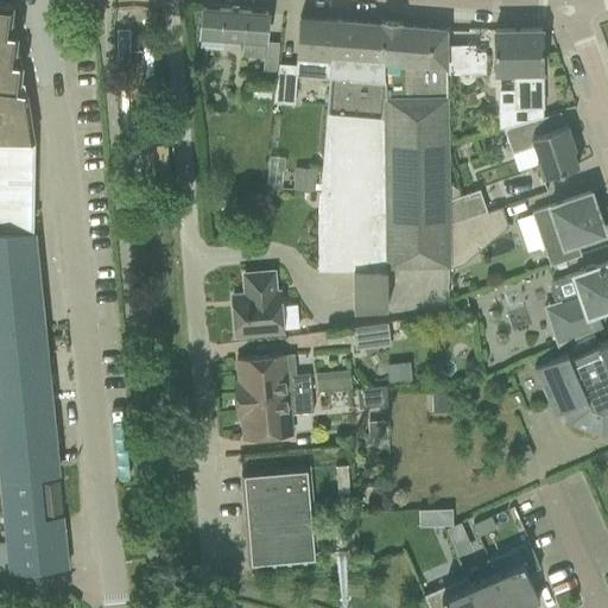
[(0,139),(32,140),(26,99),(25,92),(14,90),(16,80),(19,80),(20,62),(10,61),(11,50),(14,50),(16,33),(5,31),(6,20),(10,20),(11,4),(0,1),(0,139)]
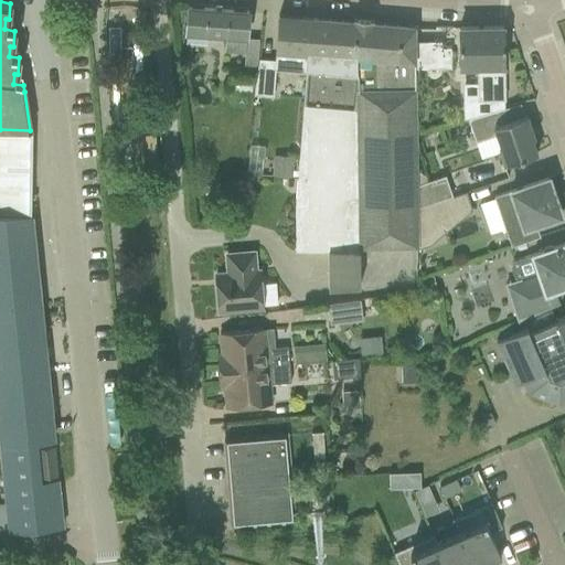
[(188,7),(185,29),(185,33),(226,36),(225,51),(244,52),(247,11),(188,7)]
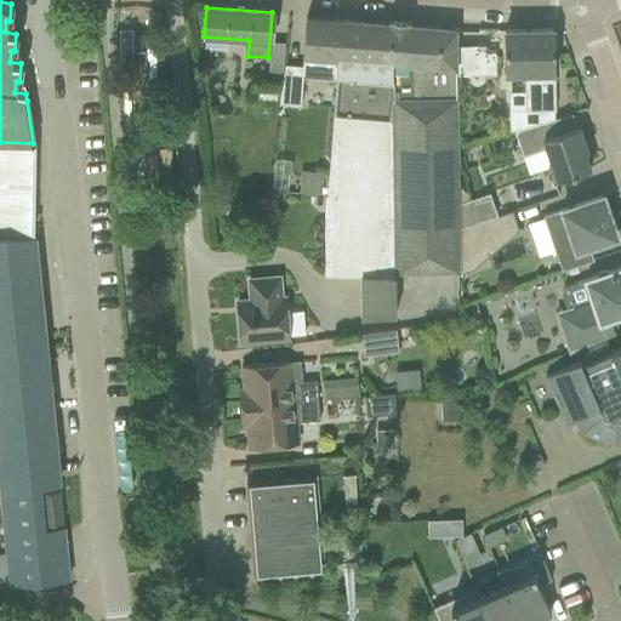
[(301,66),(284,66),(278,104),(298,106),(300,79),(336,81),(337,58),(341,20),(305,17),(301,66)]
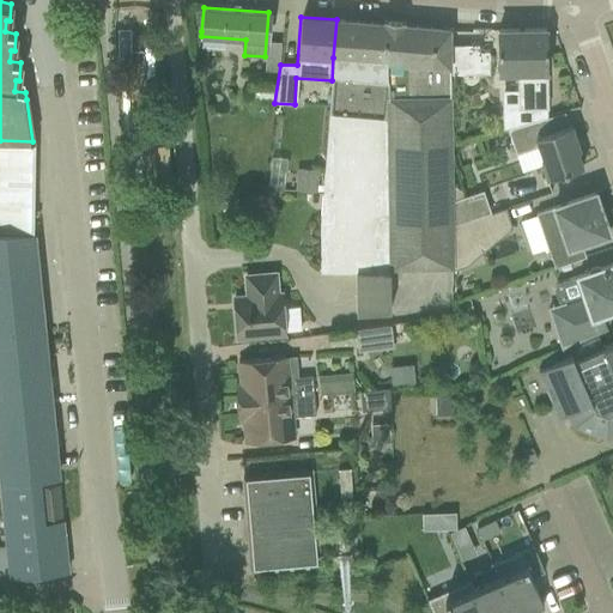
[(382,23),(337,19),(332,80),(319,224),(319,271),(357,272),(356,315),(389,310),(389,268),(451,268),(451,226),(451,201),(449,29),(404,25),(404,20),(382,19),(382,23)]
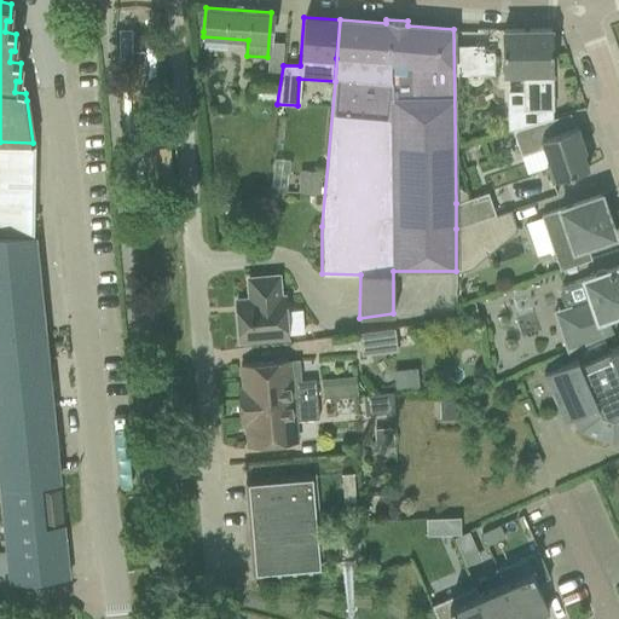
[(502,30),(502,32),(503,74),(522,73),(522,109),(525,109),(525,123),(549,117),(550,109),(551,109),(550,29),(502,30)]
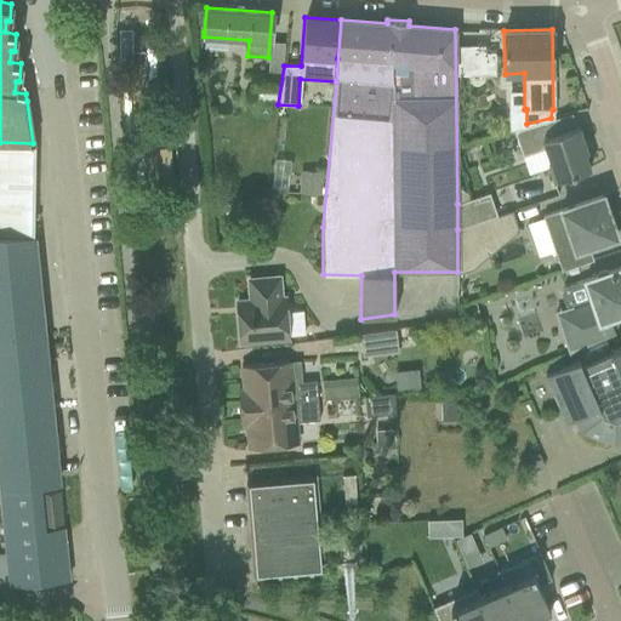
[(548,136),(543,121),(512,130),(522,155),(545,148),(550,163),(547,164),(553,181),(567,176),(590,169),(584,153),(587,152),(577,126),(548,136)]
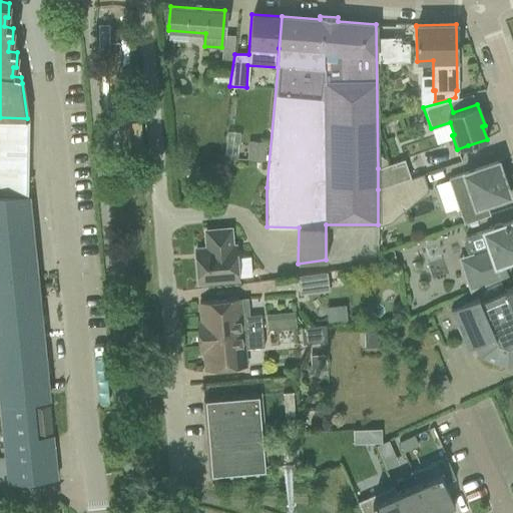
[(0,404),(8,484),(55,479),(51,435),(33,437),(29,401),(47,399),(45,378),(46,378),(39,314),(42,314),(41,298),(38,299),(36,275),(35,275),(27,194),(26,194),(27,146),(29,146),(29,135),(27,135),(27,119),(27,118),(0,117),(0,404)]
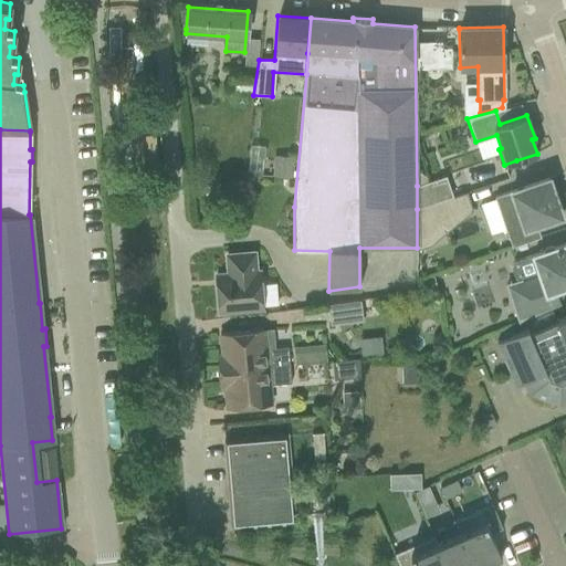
[(292,157),(273,156),(271,174),(291,176),(292,157)]
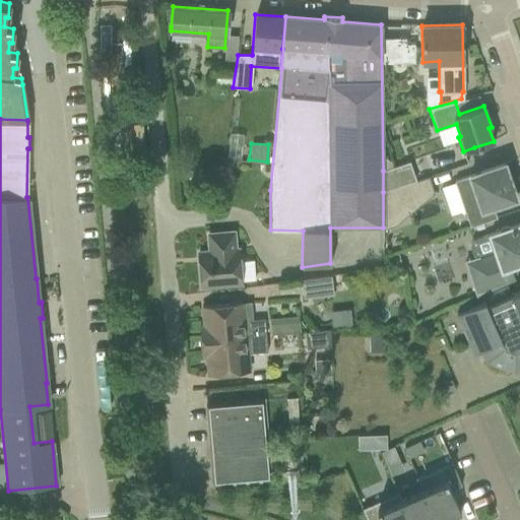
[(409,161),(383,171),(383,192),(415,181),(409,161)]
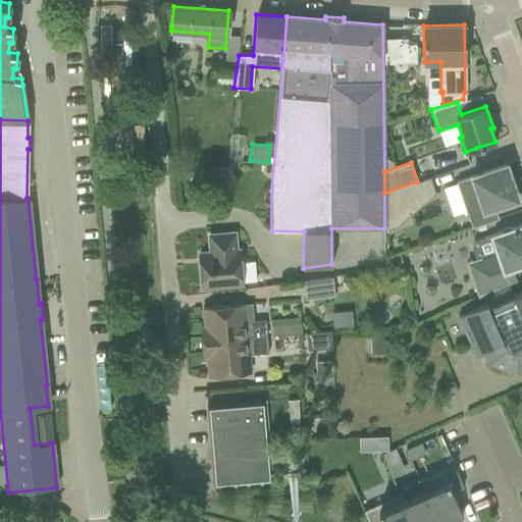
[(471,227),(478,225),(498,218),(493,207),(518,199),(506,164),(486,170),(455,180),(471,227)]
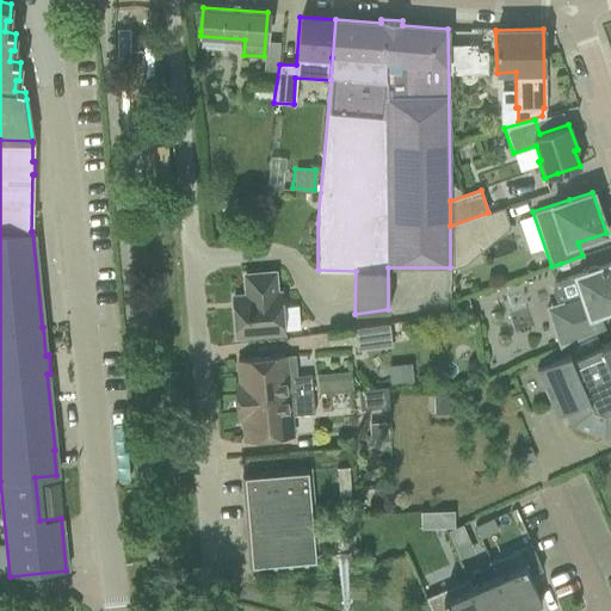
[(486,242),(483,236),(510,228),(503,208),(488,213),(450,226),(450,267),(450,269),(463,264),(458,252),(486,242)]
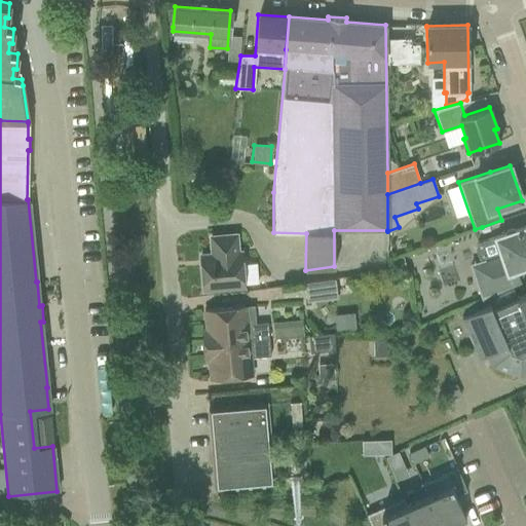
[(525,226),(511,231),(477,242),(475,248),(478,258),(483,260),(471,265),(482,298),(520,283),(515,269),(525,265),(525,226)]
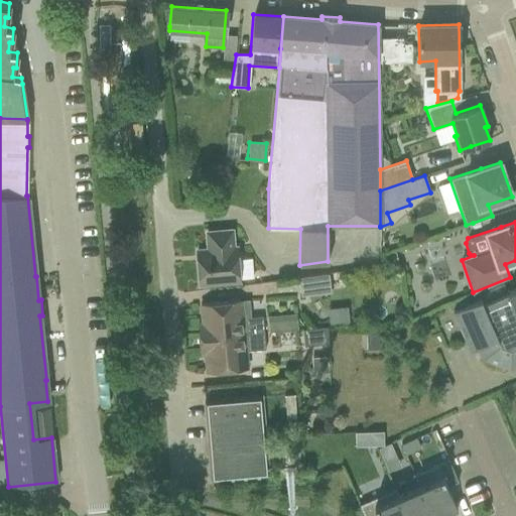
[(199,283),(219,282),(238,280),(235,247),(232,248),(230,231),(207,233),(208,250),(197,250),(199,283)]
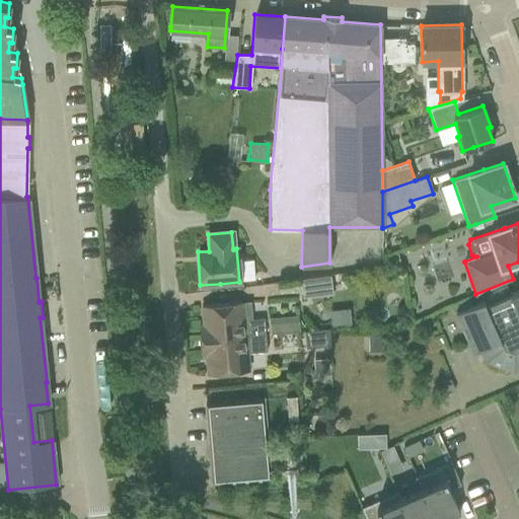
[(331,293),(330,288),(329,275),(299,279),(302,297),(329,293),(331,293)]
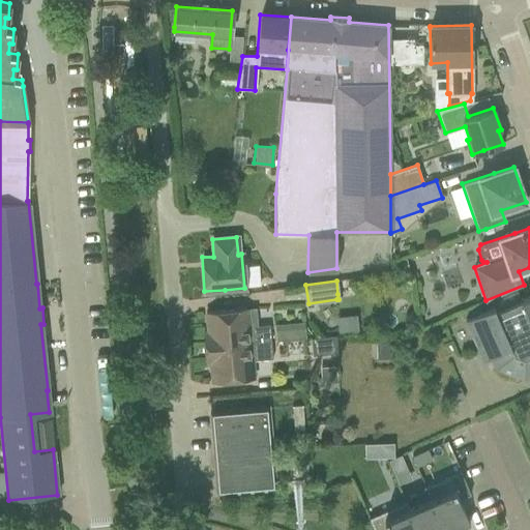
[(490,357),(495,370),(523,381),(529,378),(529,295),(520,299),(517,291),(497,299),(492,302),(494,306),(465,319),(478,351),(484,349),(488,358),(490,357)]
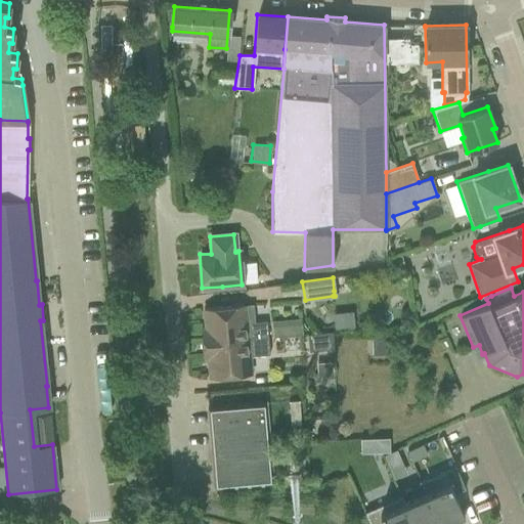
[(200,329),(201,338),(202,344),(267,338),(266,321),(246,322),(244,305),(203,309),(205,329),(200,329)]
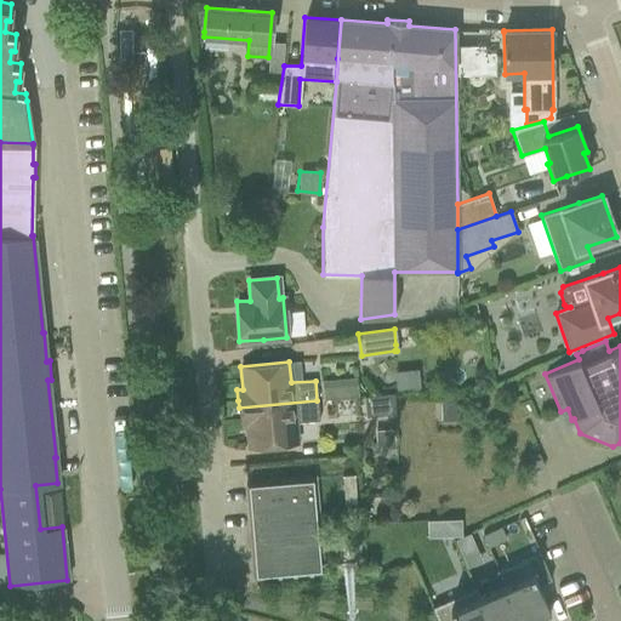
[(406,391),(405,372),(393,372),(394,391),(406,391)]
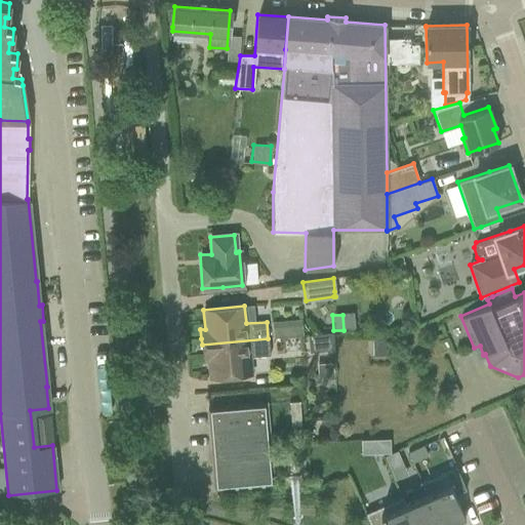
[(303,334),(301,319),(272,321),(273,338),(303,335),(303,334)]
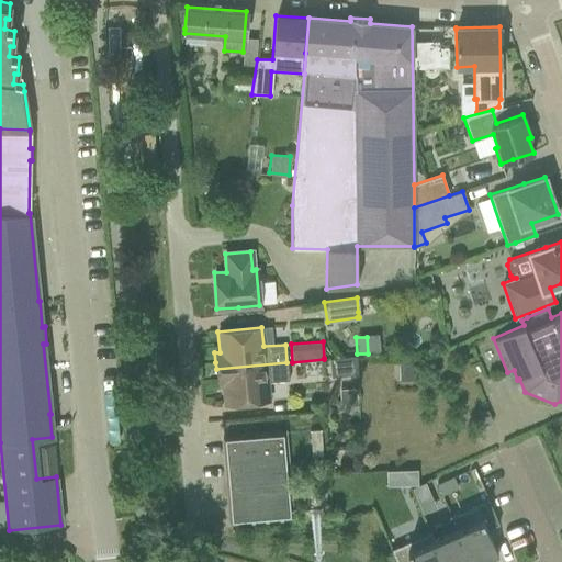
[(356,356),(328,359),(330,377),(358,374),(356,356)]
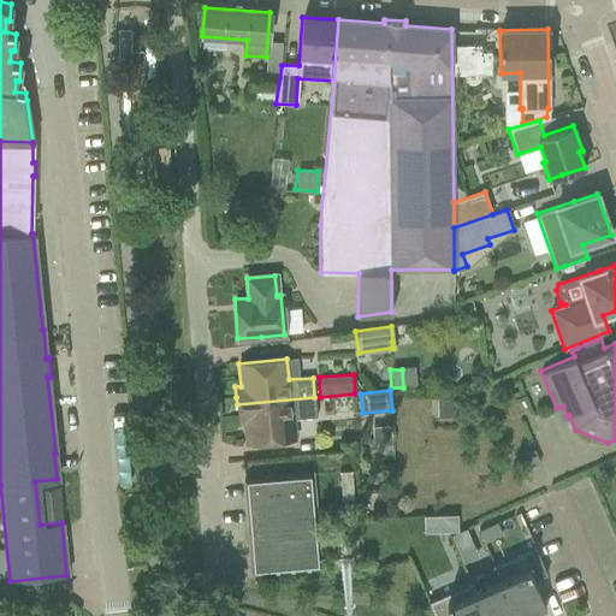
[(314,397),(237,404),(238,421),(244,421),(247,444),(294,440),(292,419),(317,416),(314,397)]
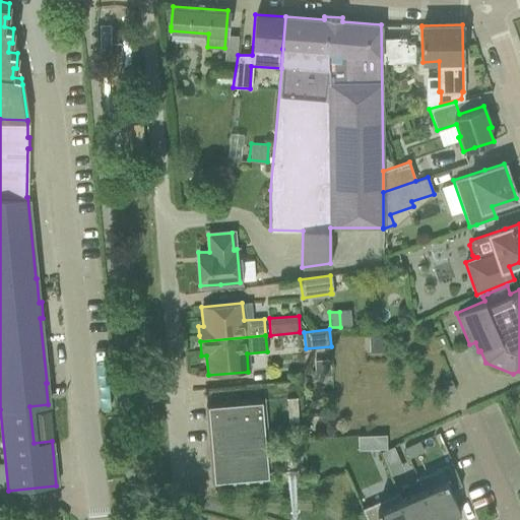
[(383,336),(368,338),(370,354),(384,353),(383,336)]
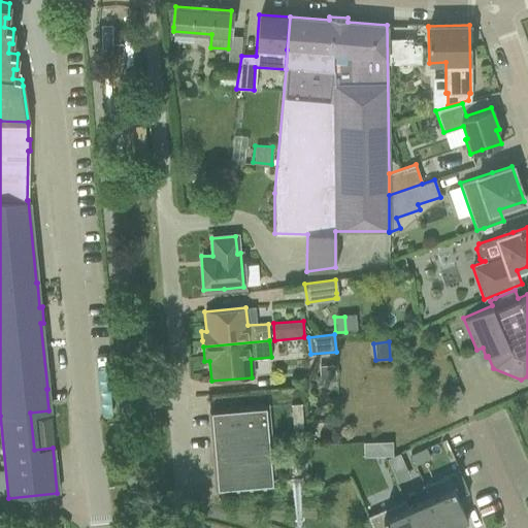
[(335,378),(334,365),(318,366),(319,380),(335,378)]
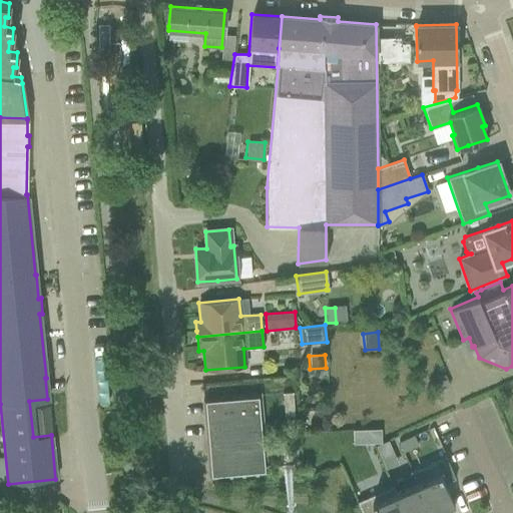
[(260,394),(202,399),(209,477),(266,472),(260,394)]
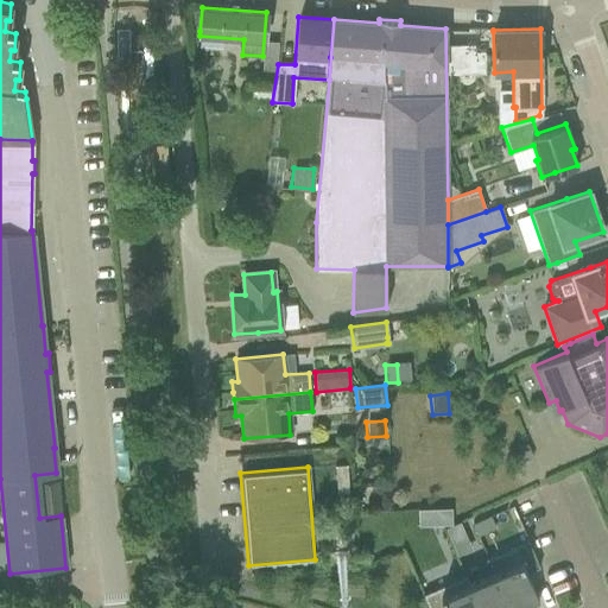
[(39,481),(42,512),(61,511),(57,480),(39,481)]
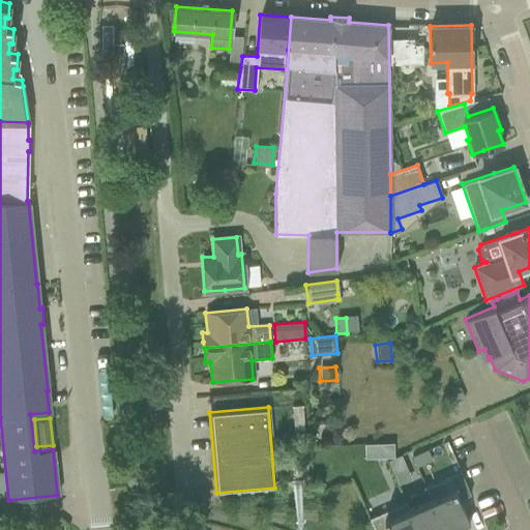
[(419,453),(412,457),(417,468),(424,465),(419,453)]
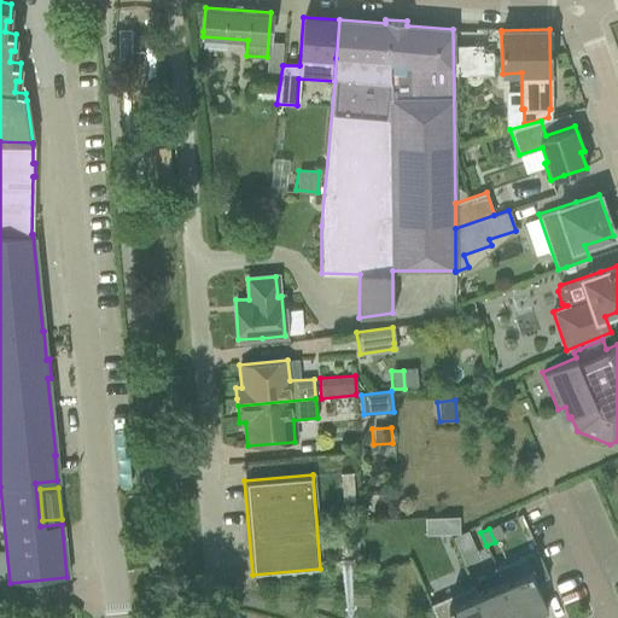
[(466,531),(452,538),(456,551),(472,544),(466,531)]
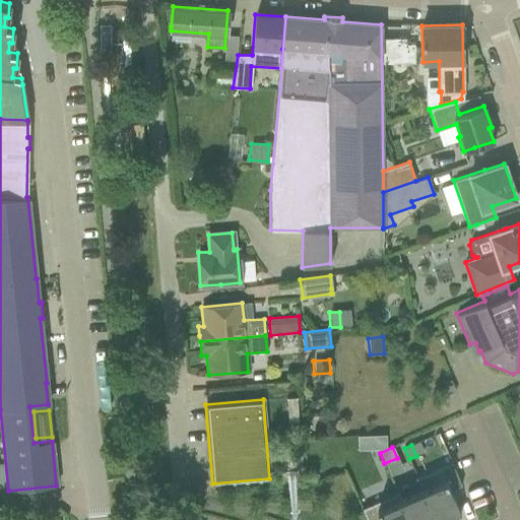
[(445,479),(423,489),(435,519),(443,519),(460,513),(445,479)]
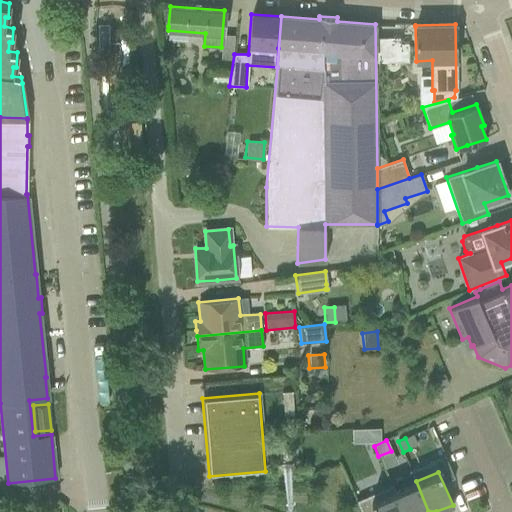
[(428,511),(416,481),(394,491),(403,511),(428,511)]
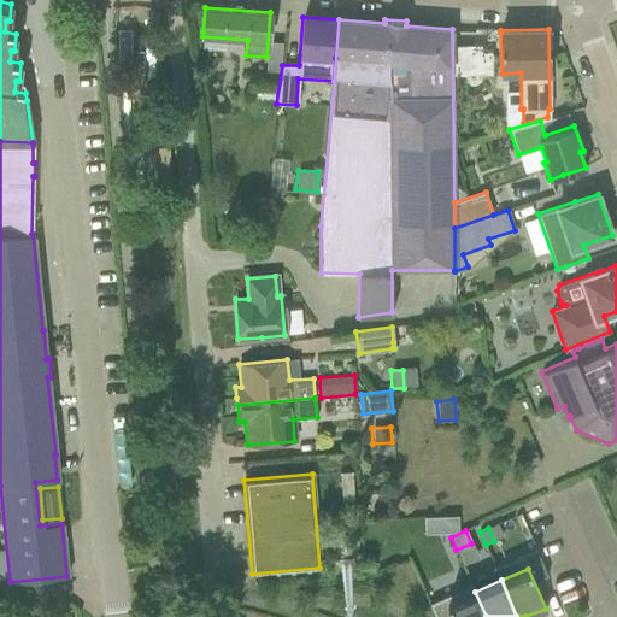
[(486,616),(475,592),(472,585),(429,603),(435,616),(486,616)]
